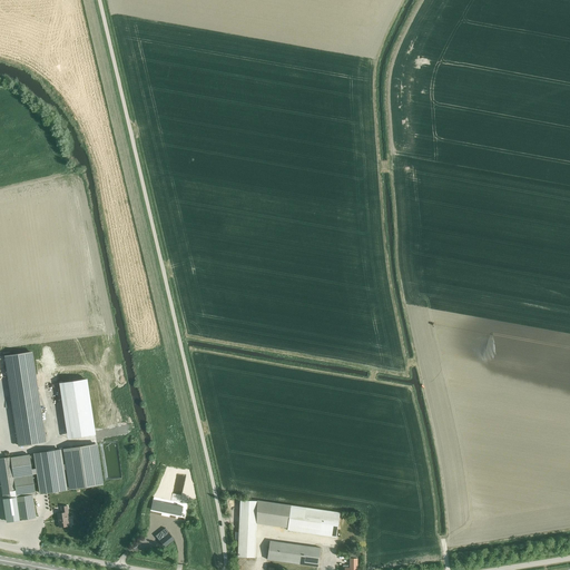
[(31,351),(5,355),(12,406),(39,402),(31,351)]
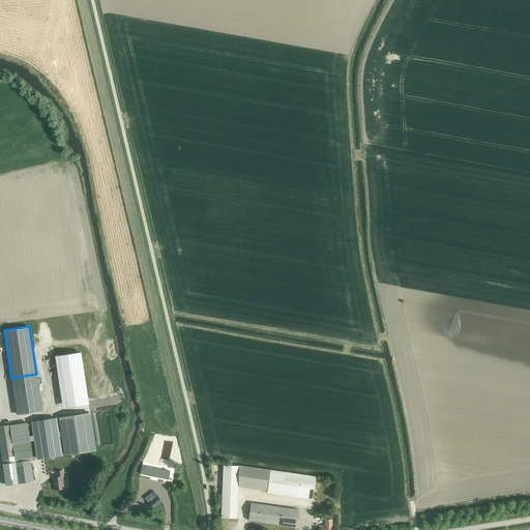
[(81,353),(55,357),(62,402),(87,398),(81,353)]
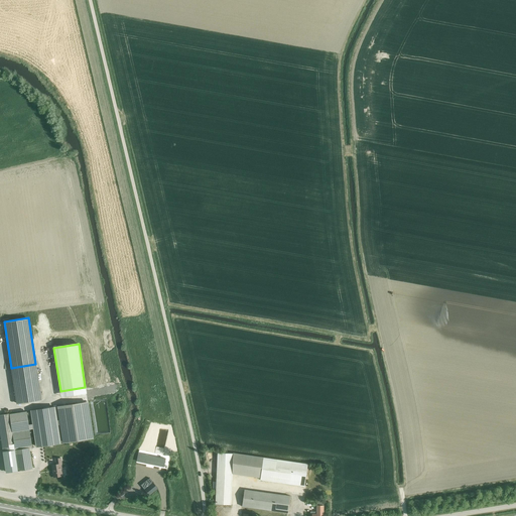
[(17,403),(41,400),(35,364),(11,368),(17,403)]
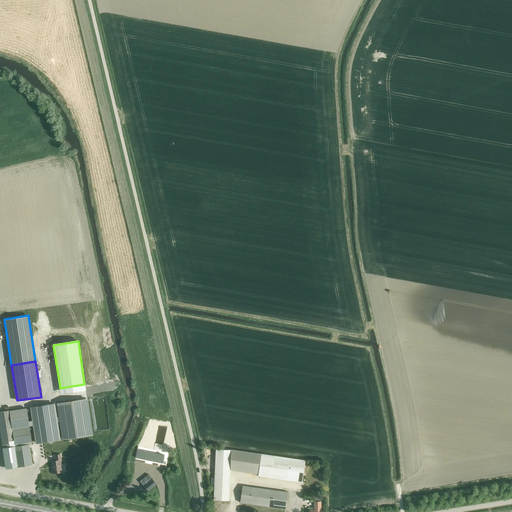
[(59,417),(57,417),(57,422),(58,422),(60,421),(63,439),(92,434),(86,399),(57,404),(59,417)]
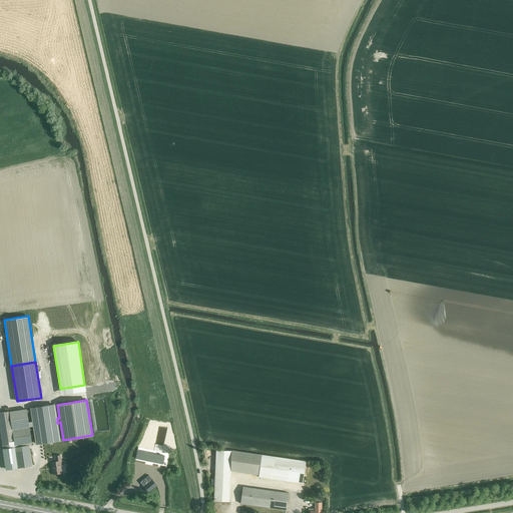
[(55,405),(31,409),(33,422),(33,426),(36,444),(60,440),(57,423),(57,418),(55,405)]
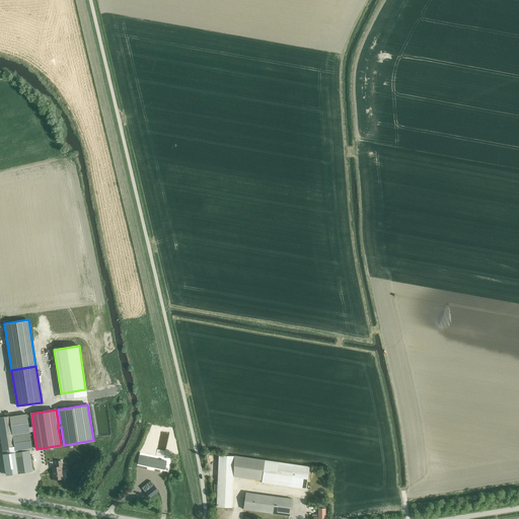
[(26,414),(9,417),(12,434),(29,432),(33,431),(33,427),(28,427),(26,414)]
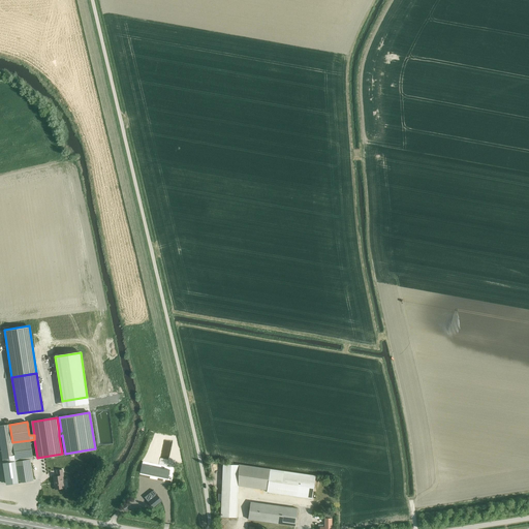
[(9,425),(0,426),(0,442),(0,444),(12,442),(9,425)]
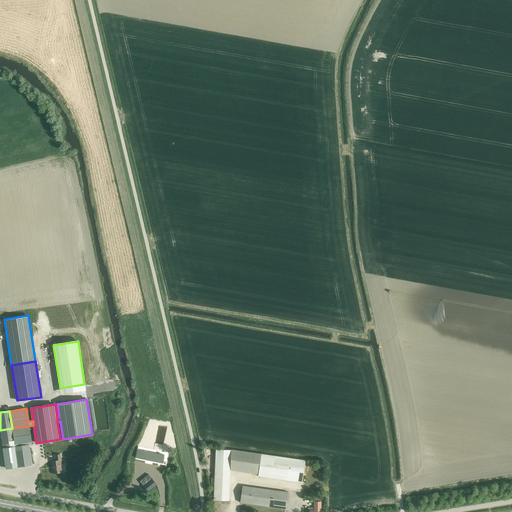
[(29,426),(12,428),(15,446),(29,444),(31,444),(29,426)]
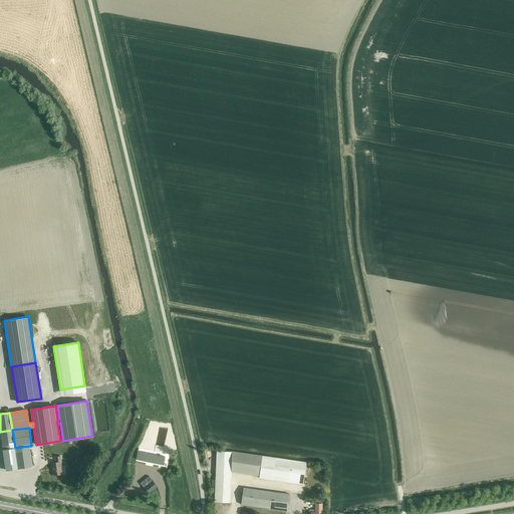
[(12,430),(0,432),(3,450),(15,448),(12,430)]
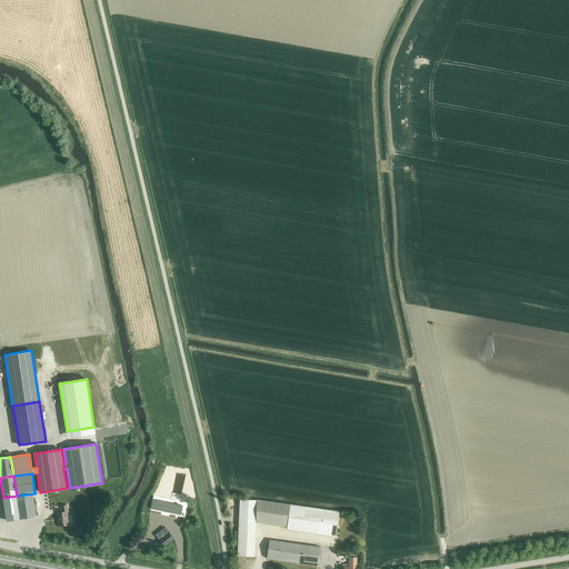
[(17,496),(3,498),(7,520),(11,519),(36,516),(32,493),(17,496)]
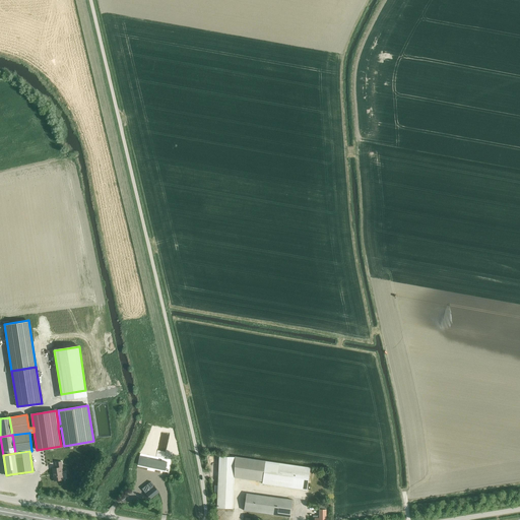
[(139,456),(137,463),(166,469),(166,468),(167,462),(139,457),(139,456)]
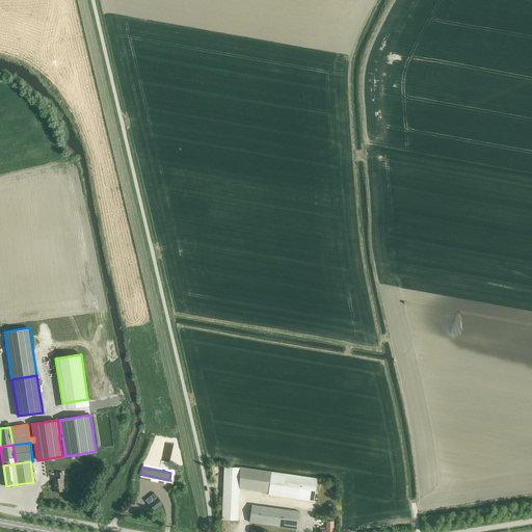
[(221,520),(238,521),(239,487),(240,474),(240,468),(224,467),(221,520)]
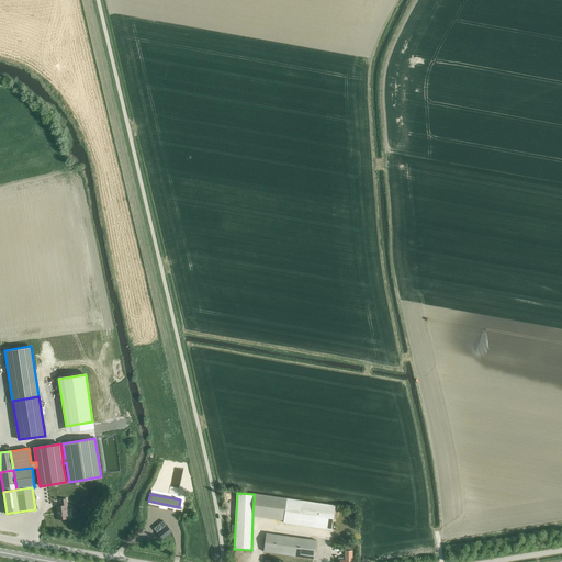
[(253,515),(283,520),(287,498),(254,494),(254,501),(253,515)]
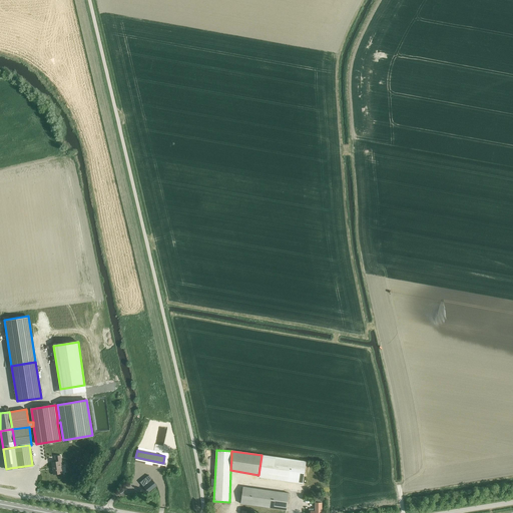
[(53,474),(62,473),(60,461),(61,461),(60,455),(54,456),(55,462),(51,462),(53,474)]
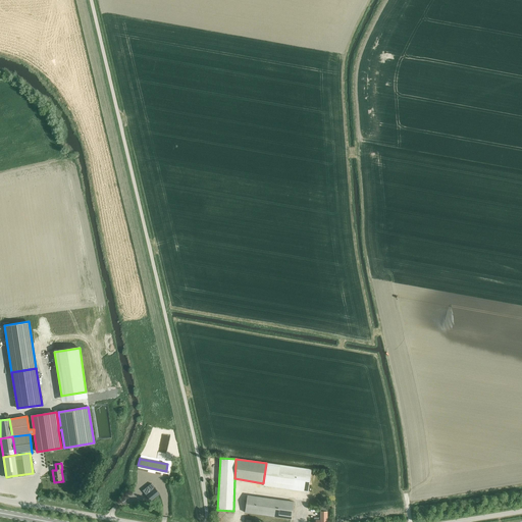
[(267,463),(263,484),(308,492),(311,469),(267,463)]
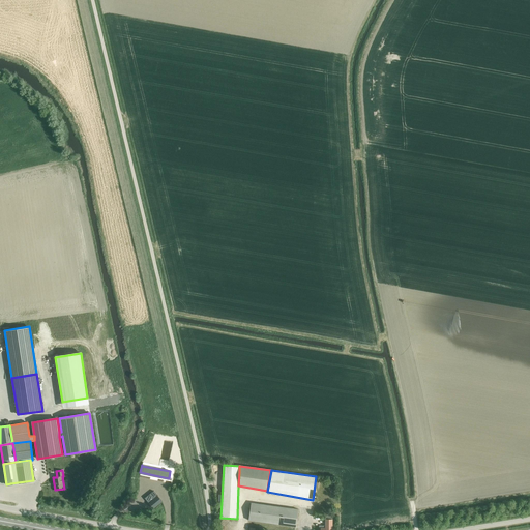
[(153,491),(144,498),(146,500),(148,503),(153,508),(162,502),(153,491)]
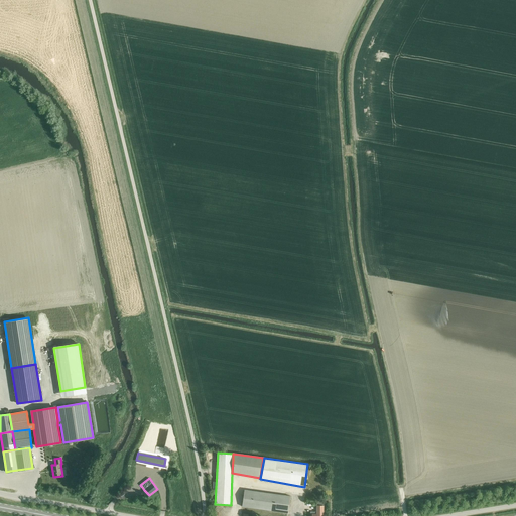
[(290,496),(244,490),(242,507),(288,513),(290,496)]
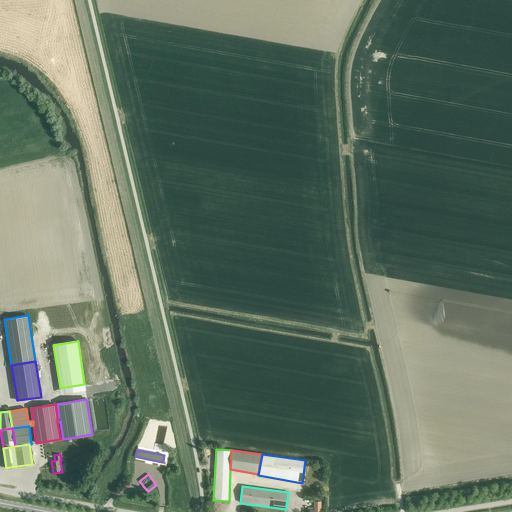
[(308,508),(307,511),(321,511),(321,510),(321,501),(321,498),(314,497),(314,501),(314,508),(308,508)]
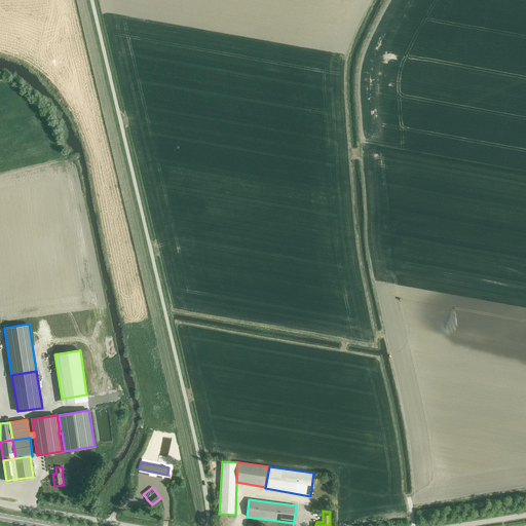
All buildings are outlined.
